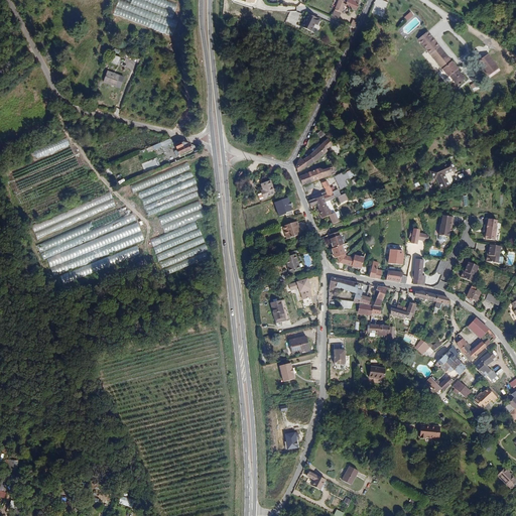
[(170,0),(118,0),(113,17),(173,36),(178,21),(173,19),(178,3),(170,0)]
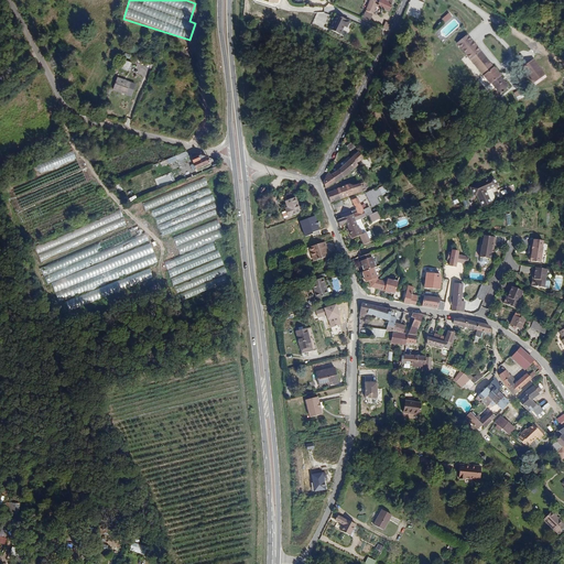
[(388,4),(389,0),(367,0),(368,0),(362,11),(371,15),(376,6),(387,10),(389,4),(388,4)]
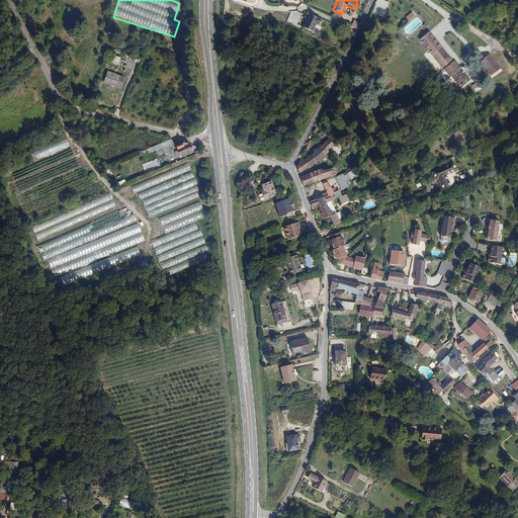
[(338,19),(341,14),(333,10),(331,16),(338,19)]
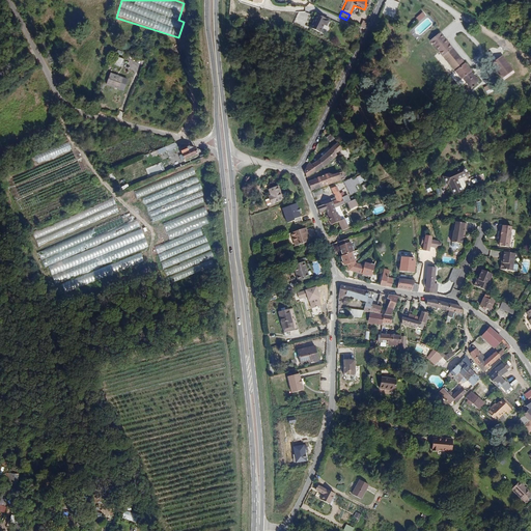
[(420,22),(426,16),(423,11),(416,18),(420,22)]
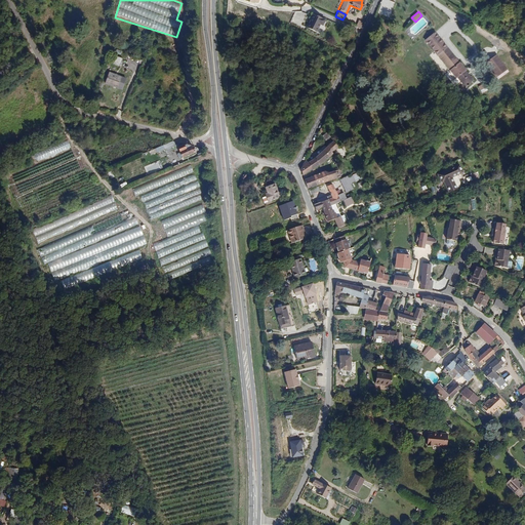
[(326,18),(314,13),(308,27),(317,31),(321,24),(324,25),(326,18)]
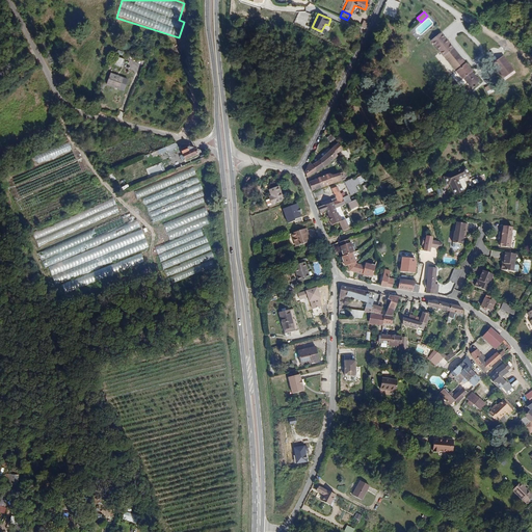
[(441,32),(432,40),(467,81),(475,74),(441,32)]
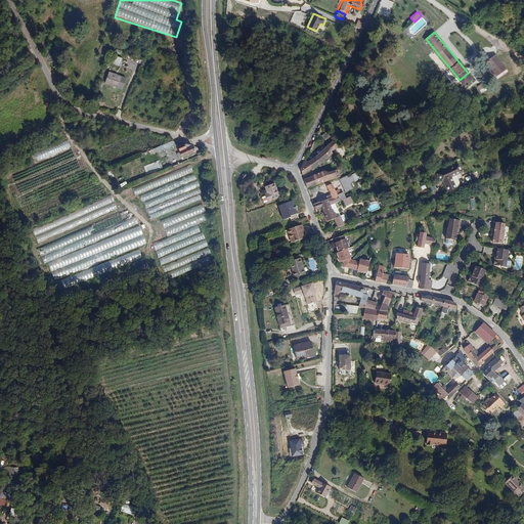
[(495,53),(485,60),(495,76),(506,68),(495,53)]
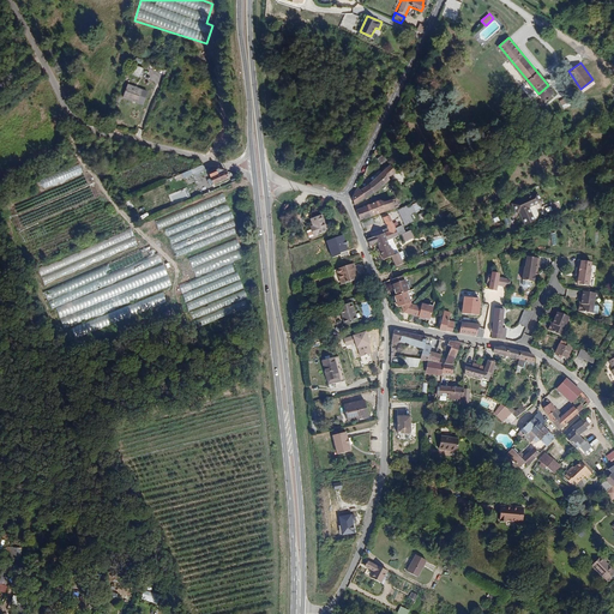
[(137,66),(133,74),(140,77),(144,68),(137,66)]
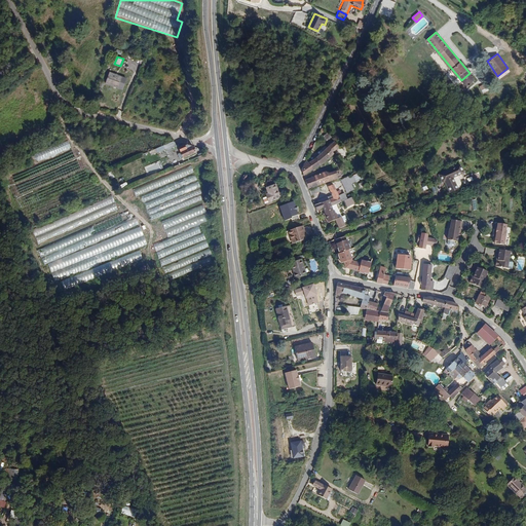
[(110,74),(106,84),(123,90),(126,79),(110,74)]
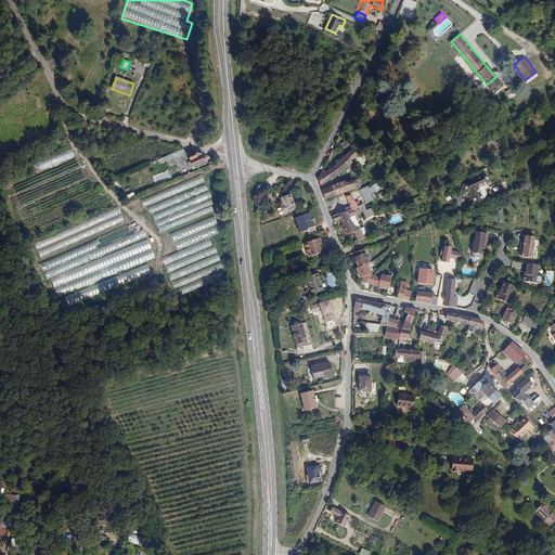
[(506,92),(510,95),(515,91),(512,87),(506,92)]
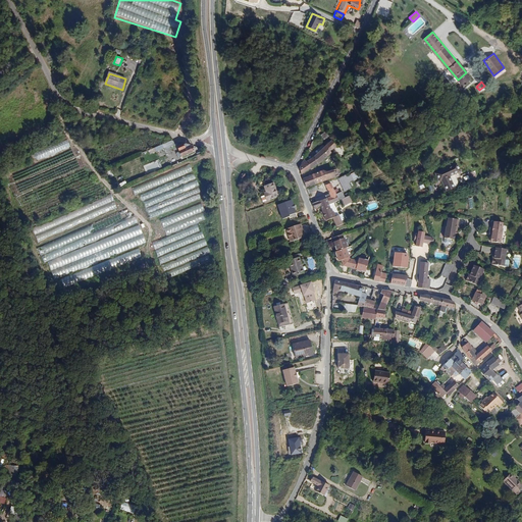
[(325,140),(329,136),(326,132),(321,135),(325,140)]
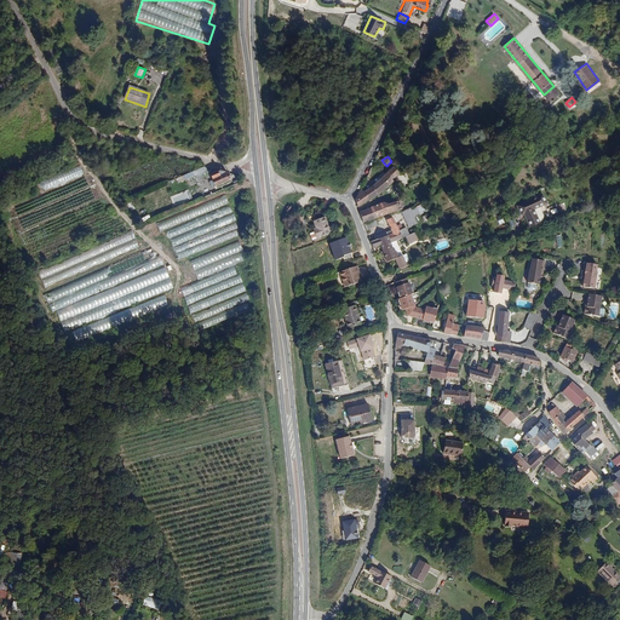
[(210,172),(207,166),(195,171),(197,177),(210,172)]
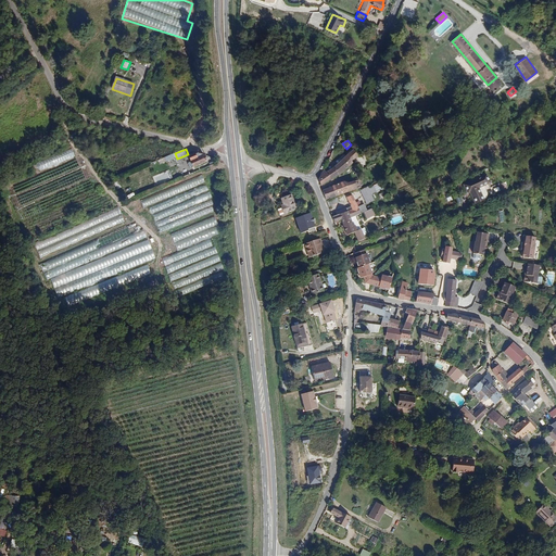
[(328,171),(324,167),(318,178),(321,186),(348,169),(354,163),(359,156),(354,150),(328,171)]
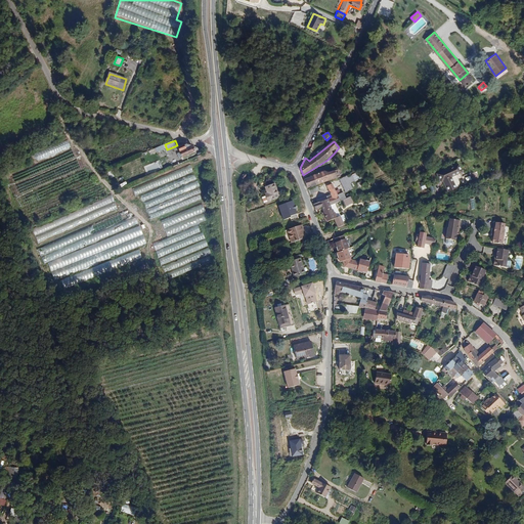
[(194,145),(183,142),(179,144),(185,157),(198,151),(194,145)]
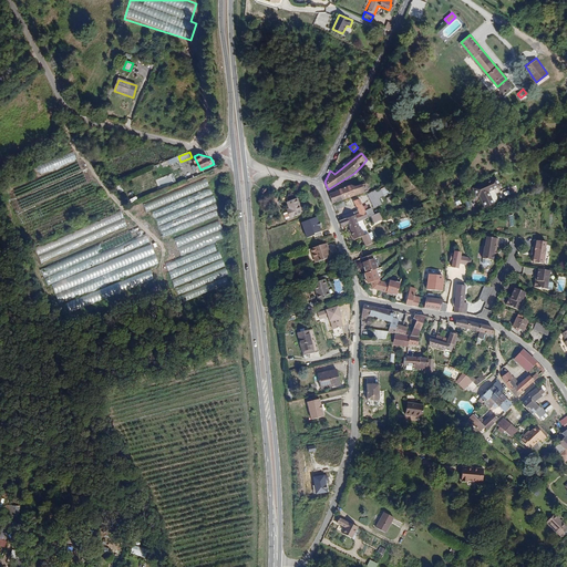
[(495,202),(490,191),(501,186),(497,177),(473,187),(477,196),(480,195),(484,206),(495,202)]
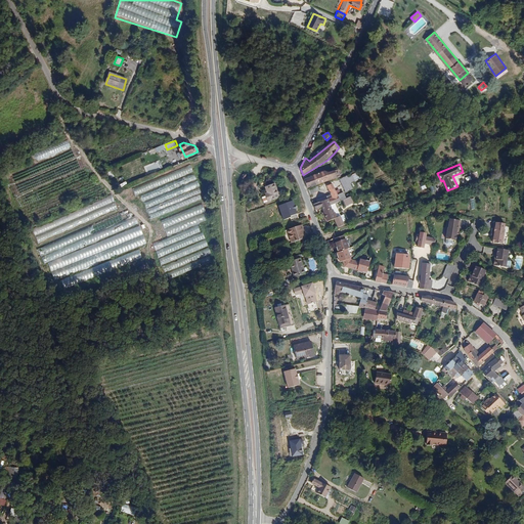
[(144,202),(151,219),(204,199),(191,166),(133,188),(136,197),(140,194),(143,203),(144,202)]
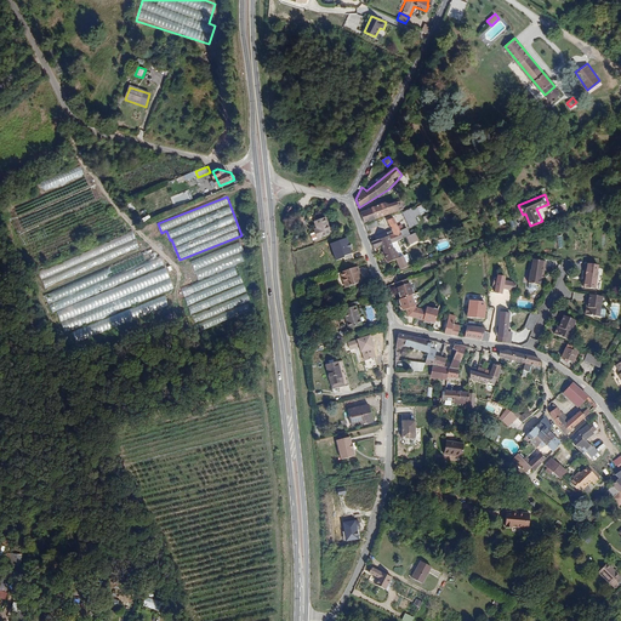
[(385,201),(380,204),(383,216),(403,209),(399,199),(386,205),(385,201)]
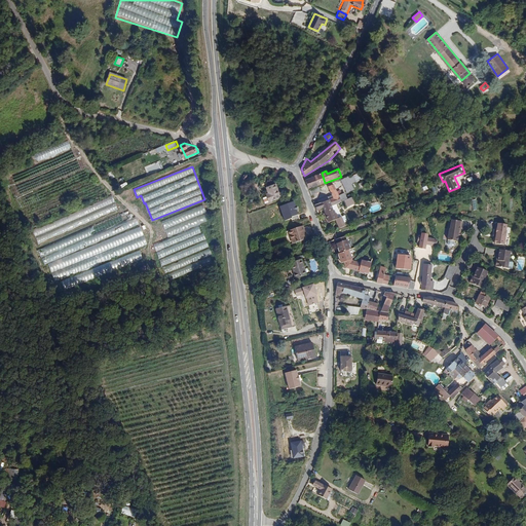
[(322,173),(305,180),(309,190),(325,183),(322,173)]
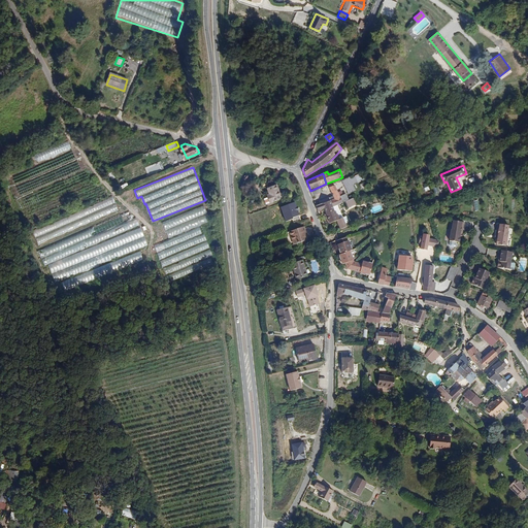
[(356,191),(354,185),(358,183),(355,175),(342,180),(349,194),(356,191)]
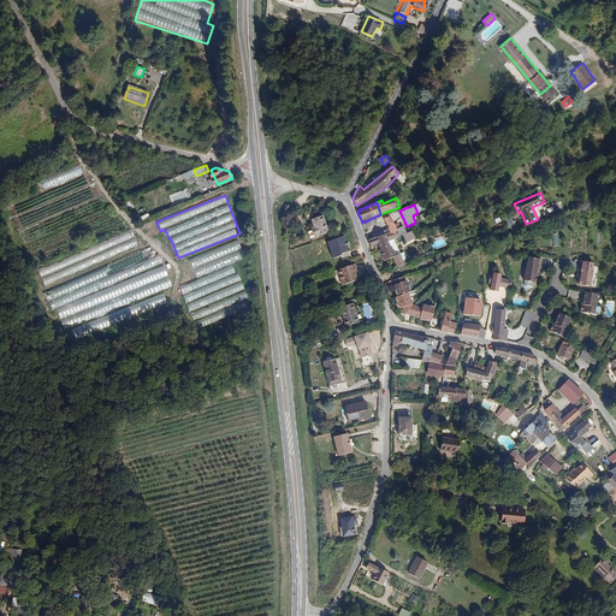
[(329,231),(323,215),(312,219),(314,225),(315,229),(312,230),(307,231),(309,238),(329,231)]
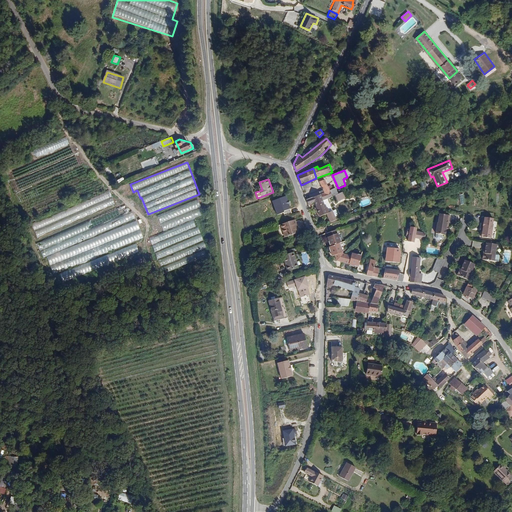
[(323,201),(333,196),(327,179),(321,181),(324,191),(320,193),(323,201)]
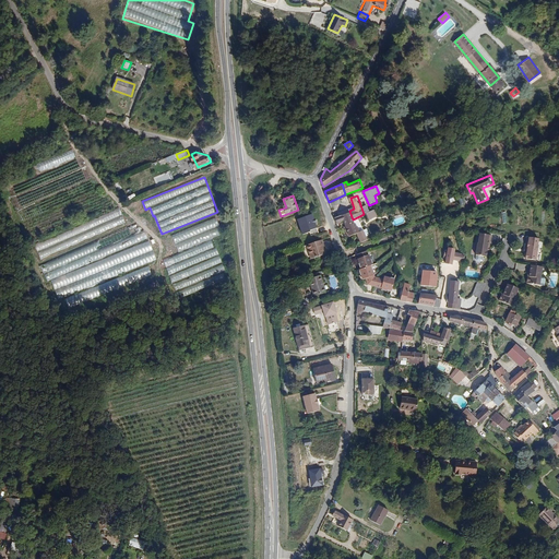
[(35,245),(40,258),(127,225),(120,207),(88,219),(90,223),(35,245)]
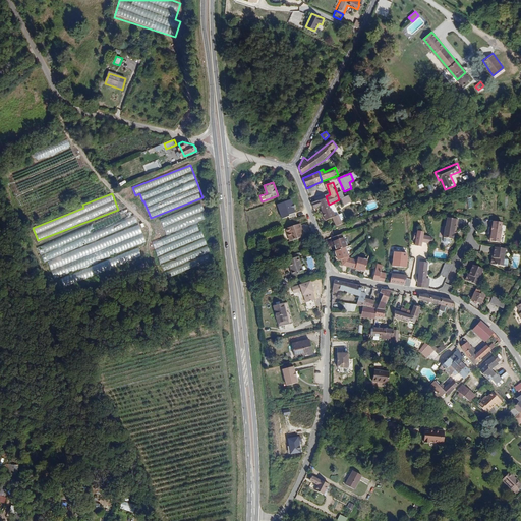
[(351,201),(349,195),(339,199),(341,206),(351,201)]
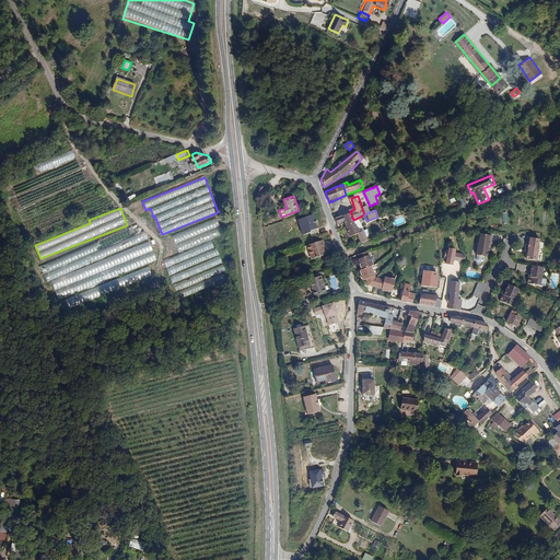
[(350,211),(335,218),(337,224),(343,222),(349,235),(358,233),(353,220),(350,211)]
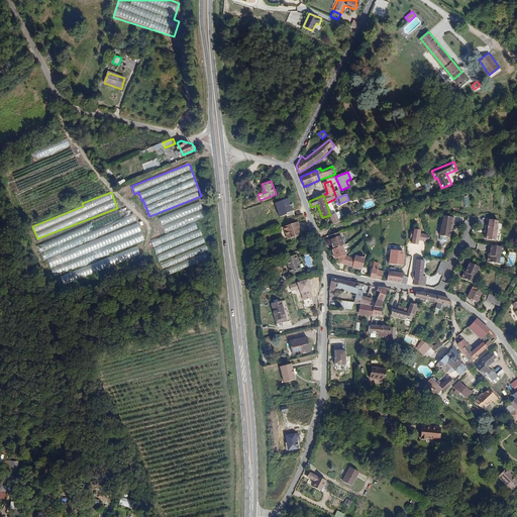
[(201,203),(160,215),(166,235),(152,239),(164,275),(209,261),(206,251),(208,250),(206,243),(205,243),(198,220),(206,218),(201,203)]
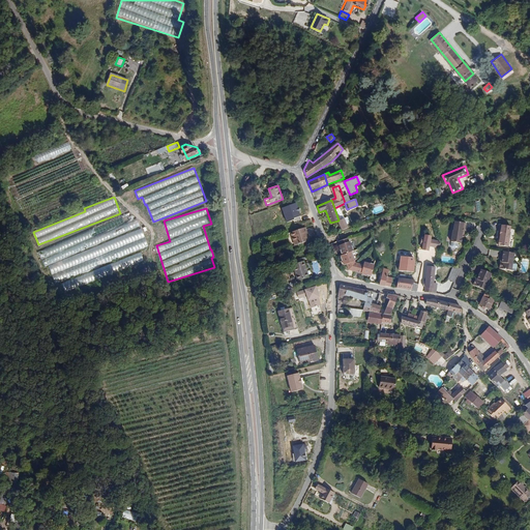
[(78,273),(149,248),(142,228),(141,229),(138,218),(134,219),(131,214),(84,231),(84,233),(37,248),(43,268),(49,266),(55,284),(59,283),(62,291),(82,284),(78,273)]
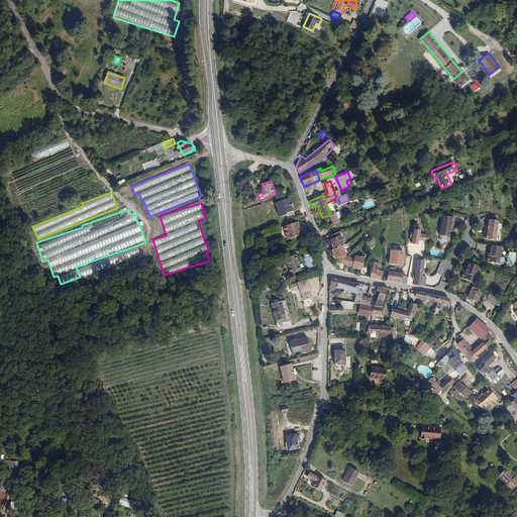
[(334,224),(340,222),(336,213),(330,215),(334,224)]
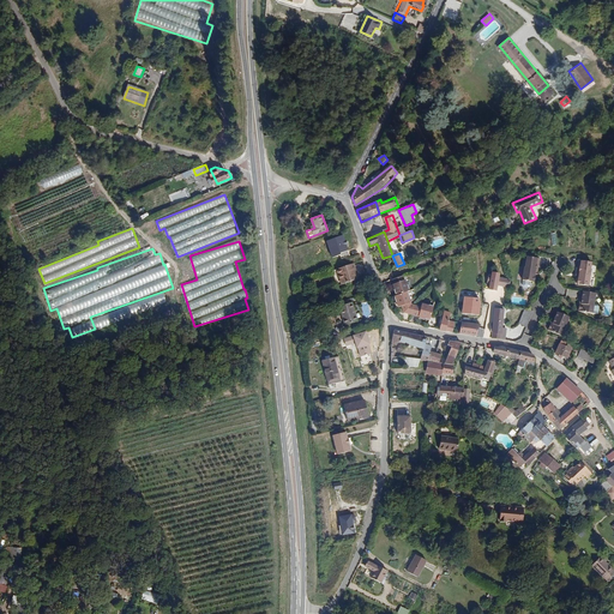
[(539,258),(527,256),(525,266),(523,280),(522,284),(524,287),(529,288),(530,286),(531,282),(535,282),(537,266),(539,258)]
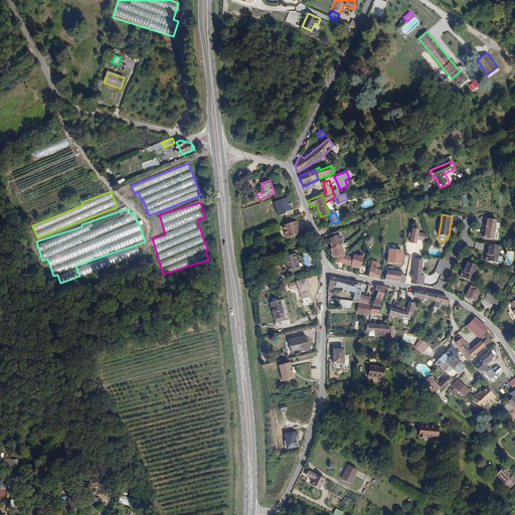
[(494,228),(495,219),(485,217),(482,232),(484,232),(483,238),(492,240),(495,228),(494,228)]
